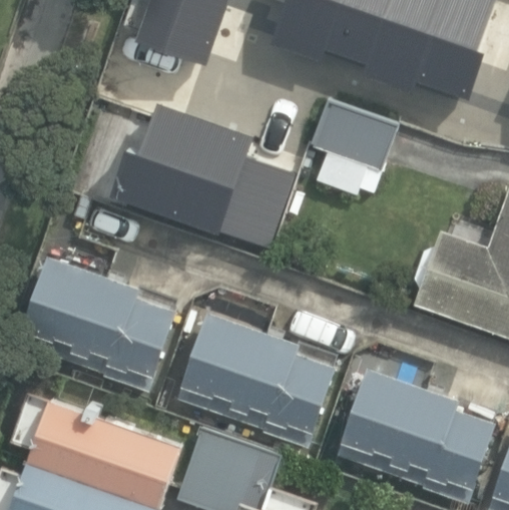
[(152,0),(140,37),(211,62),(232,0),(152,0)]
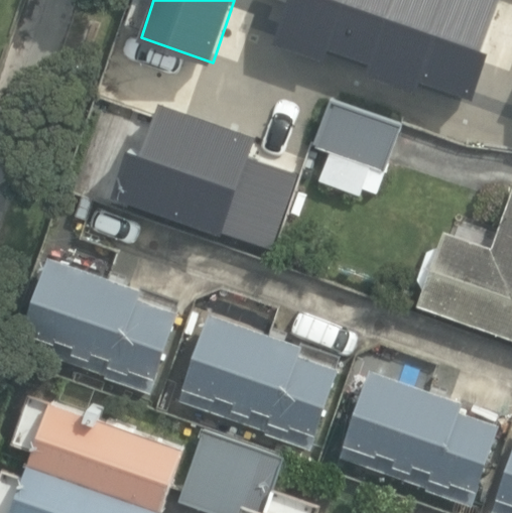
[(290,0),(276,41),(328,59),(332,47),(373,61),(368,74),(418,92),(422,80),(478,97),(494,46),(487,44),(502,0),(290,0)]
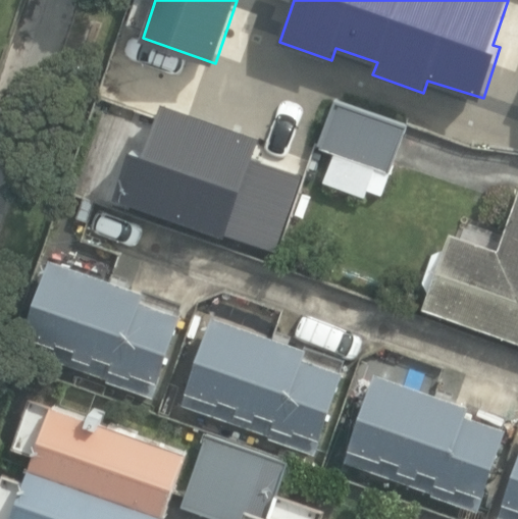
[(133,147),(116,196),(276,252),(302,175),(254,159),(262,136),(164,101),(148,152),(133,147)]
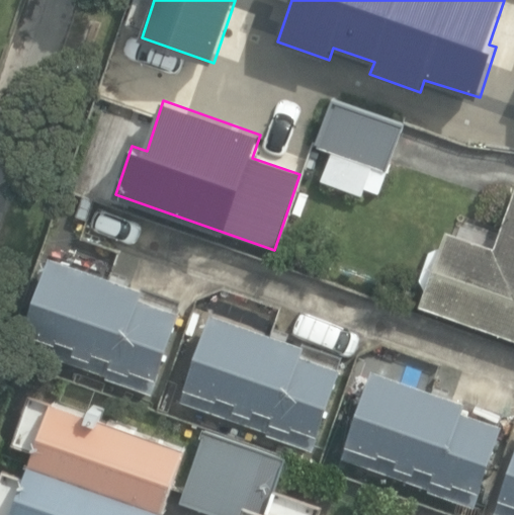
[(315,146),(384,171),(402,125),(331,100),(315,146)]
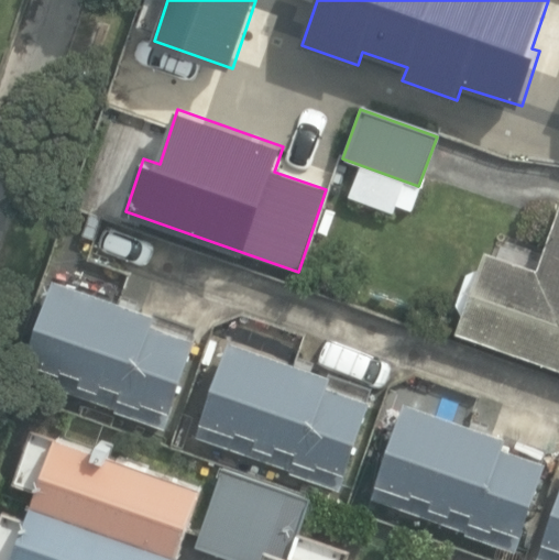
[(453,336),(558,372),(558,207),(537,270),(483,251),(453,336)]
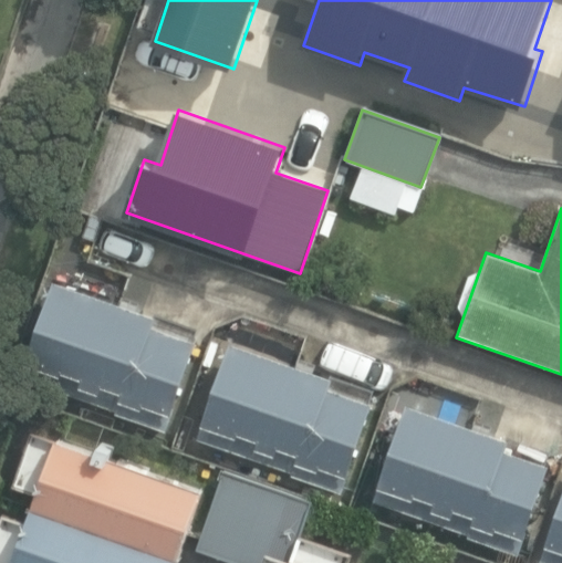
[(18,383),(160,435),(195,343),(153,329),(156,318),(55,280),(18,383)]
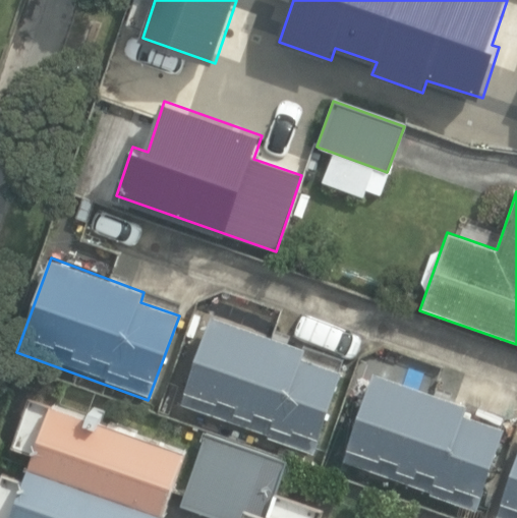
[(177,407),(310,454),(343,359),(210,313),(177,407)]
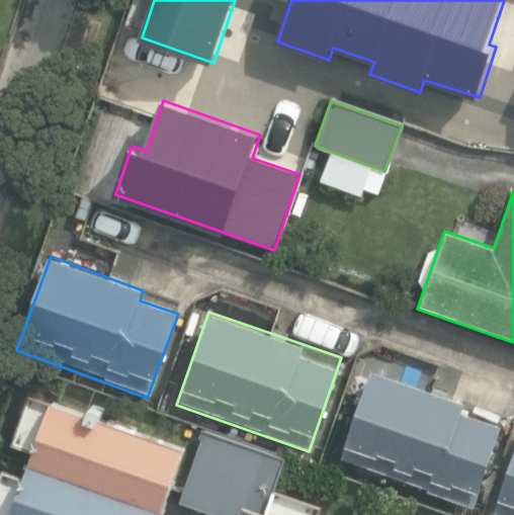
[(335,460),(470,509),(499,428),(455,413),(458,405),(366,371),(335,460)]
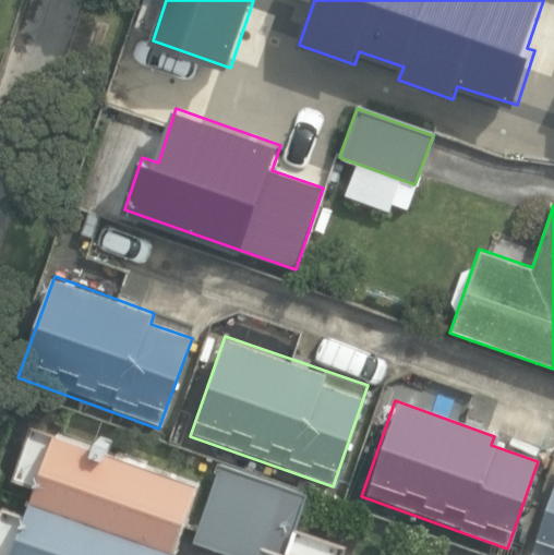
[(173,554),(197,484),(29,427),(12,479),(36,487),(26,515),(1,506),(0,509),(0,554),(173,554)]
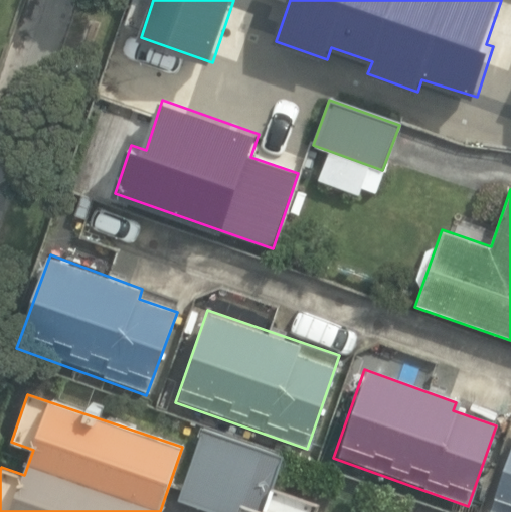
[(319,511),(321,507),(273,490),(283,459),(201,430),(177,501),(207,511),(319,511)]
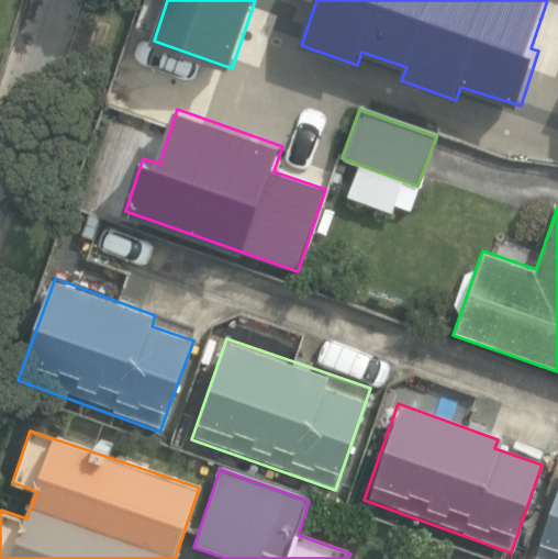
[(557,558),(557,478),(533,558),(557,558)]
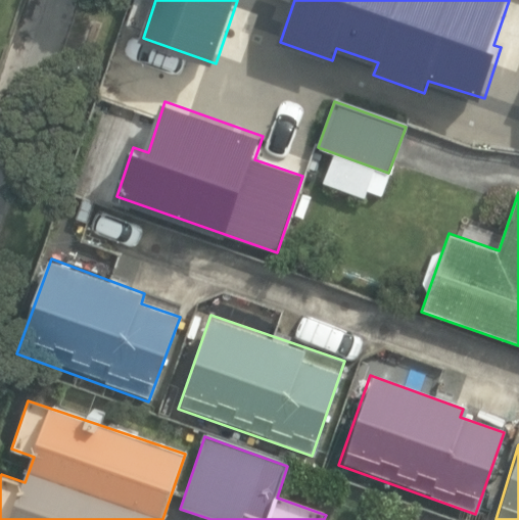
All buildings are outlined.
